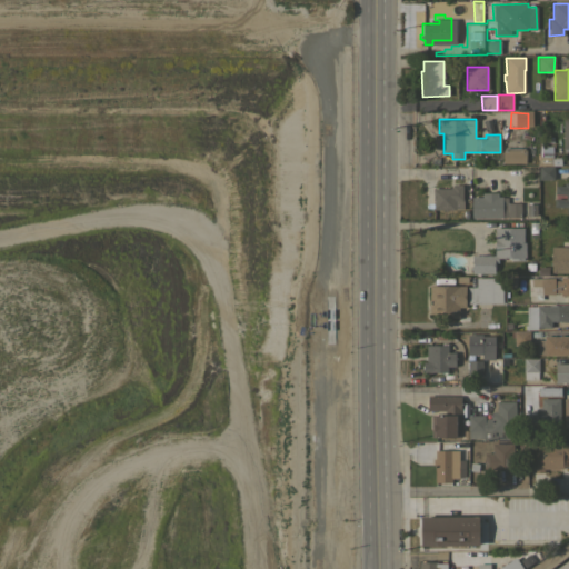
[(568,120),(559,121),(559,150),(565,150),(565,166),(568,165),(568,120)]
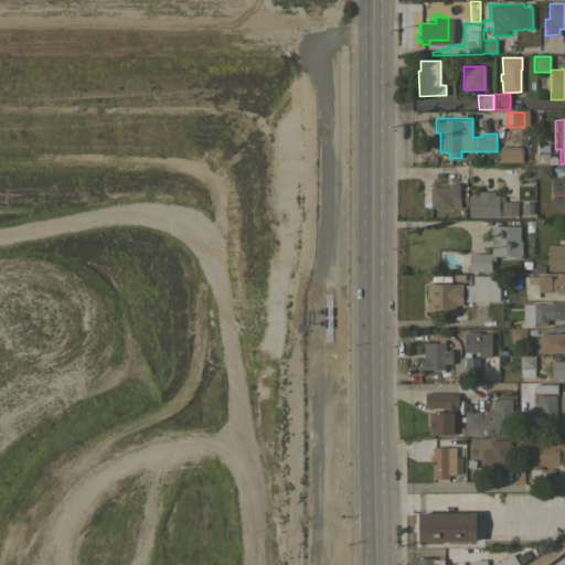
[(522,149),(522,162),(499,162),(499,149),(522,149)]
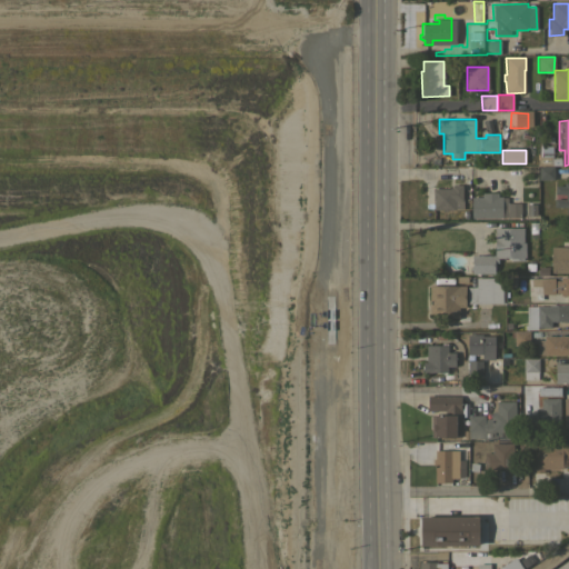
[(538,165),(538,156),(552,156),(552,165),(538,165)]
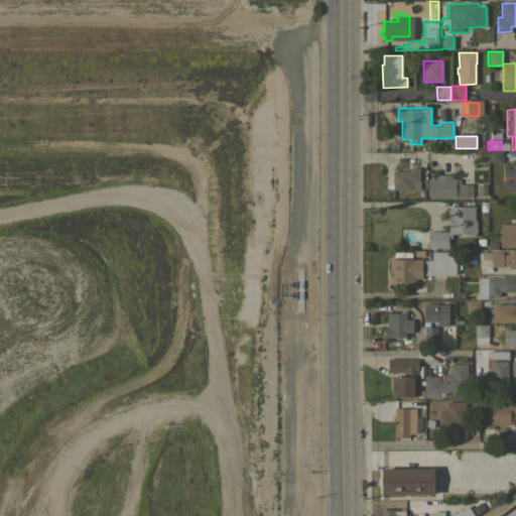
[(489,150),(502,150),(502,162),(489,162),(489,150)]
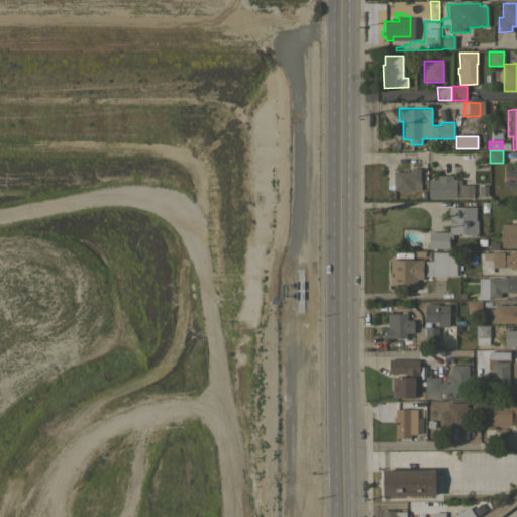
[(516,193),(514,192),(516,188),(503,187),(503,181),(514,181),(514,176),(504,176),(504,169),(513,169),(512,166),(516,164),(516,193)]
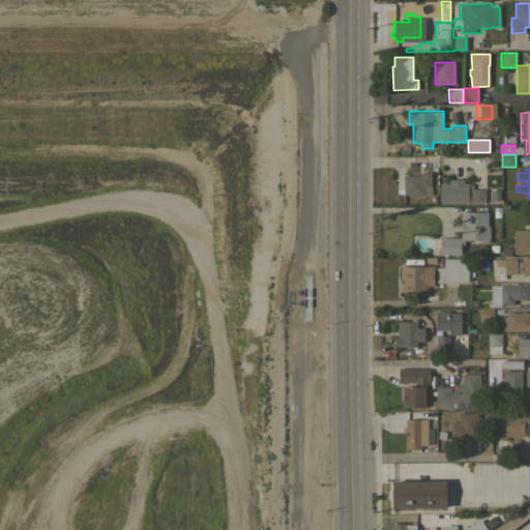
[(431,185),(432,185),(432,194),(423,194),(423,195),(416,195),(416,197),(413,197),(413,195),(403,195),(404,175),(419,175),(419,173),(421,173),(421,172),(431,172),(431,185)]
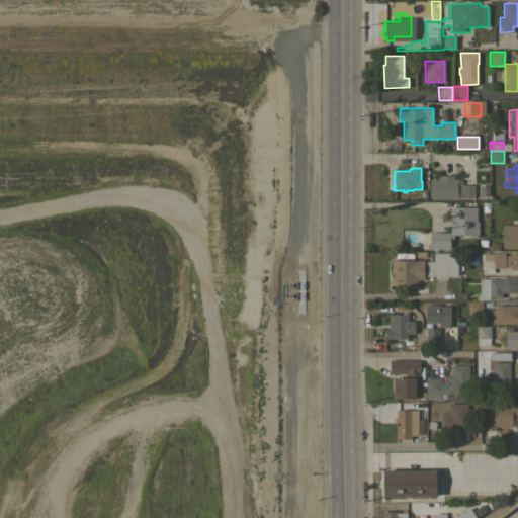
[(429,198),(428,179),(438,178),(438,175),(452,175),(452,178),(456,178),(456,179),(460,179),(461,196),(456,196),(456,197),(429,198)]
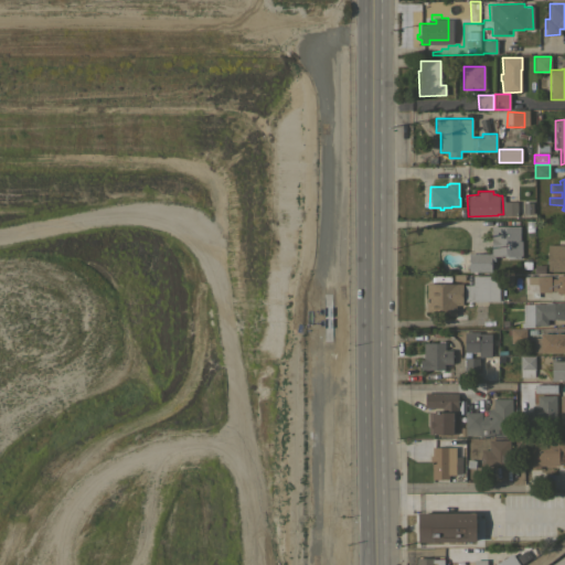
[(516,215),(504,215),(504,201),(516,201),(516,215)]
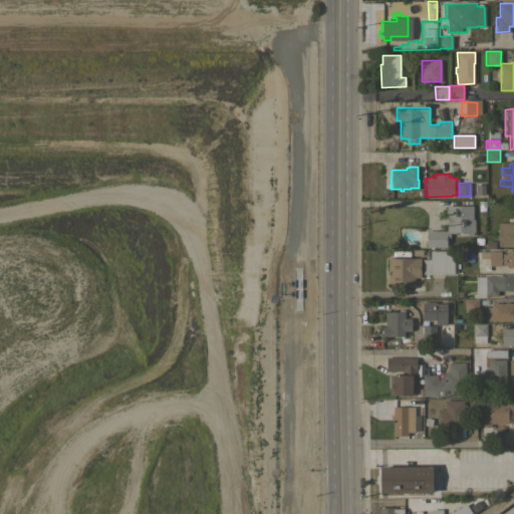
[(476,194),(476,184),(484,185),(484,194),(476,194)]
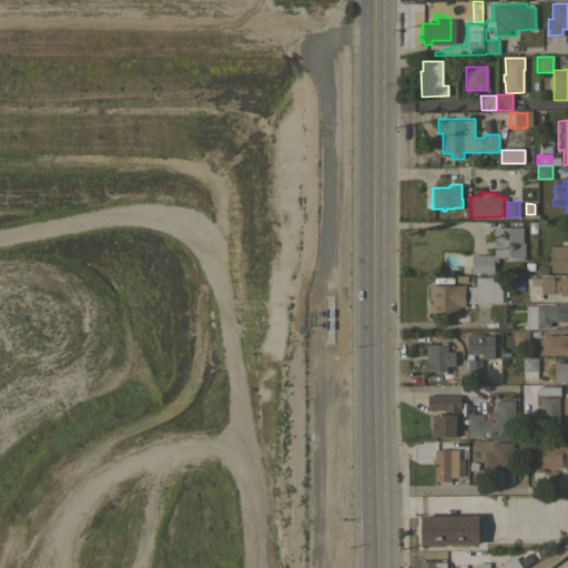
[(528,232),(528,222),(537,222),(537,232),(528,232)]
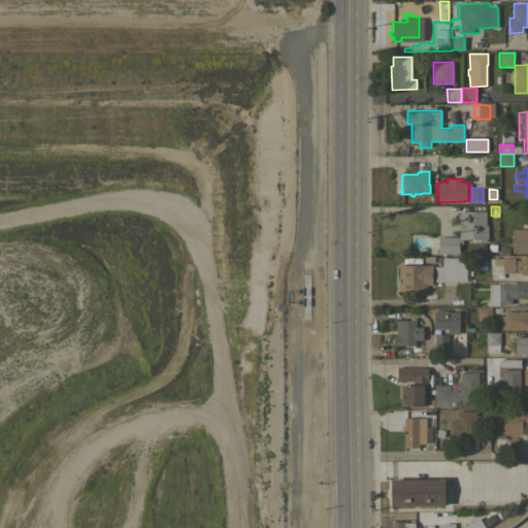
[(486,225),(487,225),(487,241),(473,241),(473,238),(462,239),(462,243),(459,243),(459,254),(437,254),(437,236),(459,236),(458,210),(486,210),(486,225)]
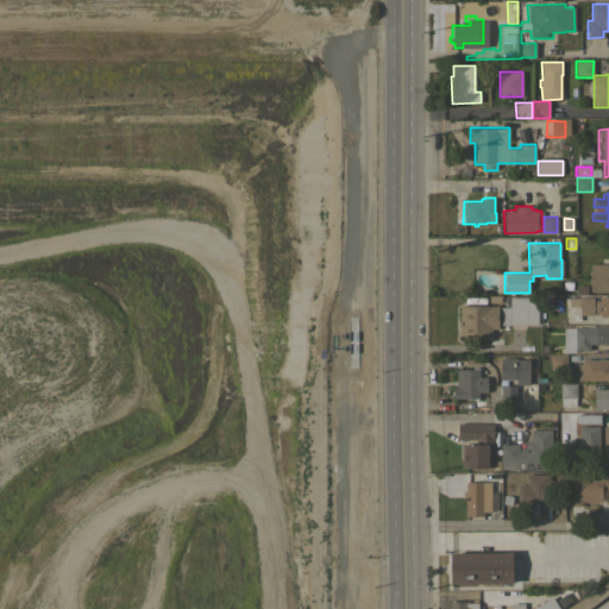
[(608,292),(590,292),(590,263),(608,263),(608,292)]
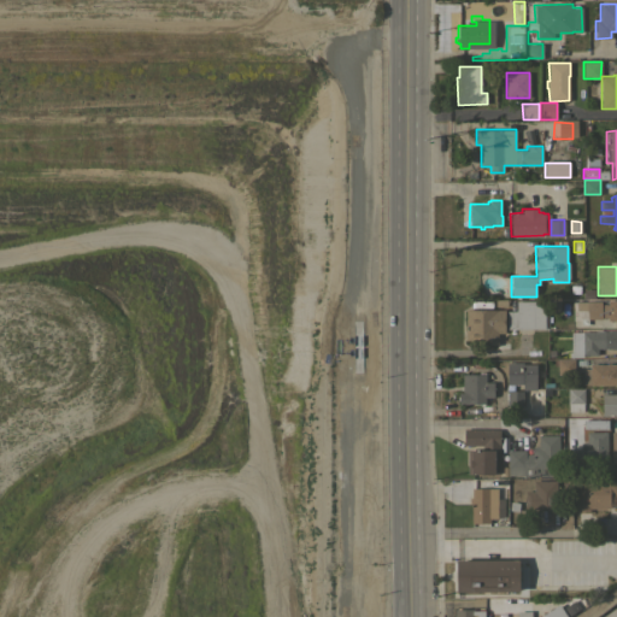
[(583,289),(595,289),(595,299),(583,299),(583,289)]
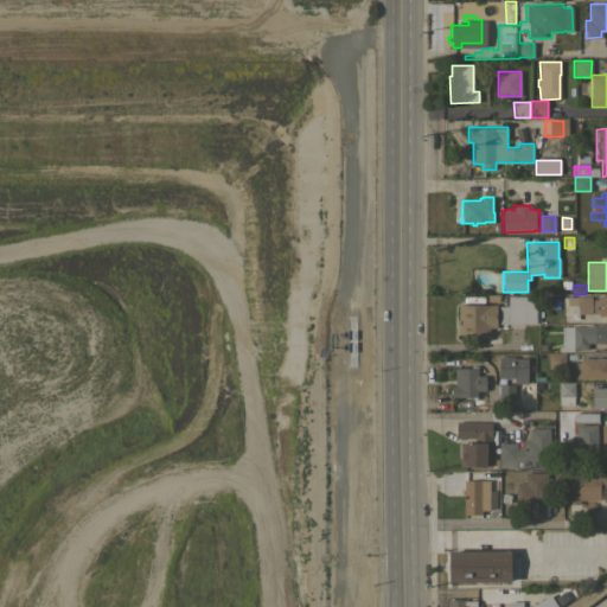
[(536,295),(536,323),(498,324),(498,320),(500,320),(500,308),(498,308),(498,306),(508,306),(508,296),(536,295)]
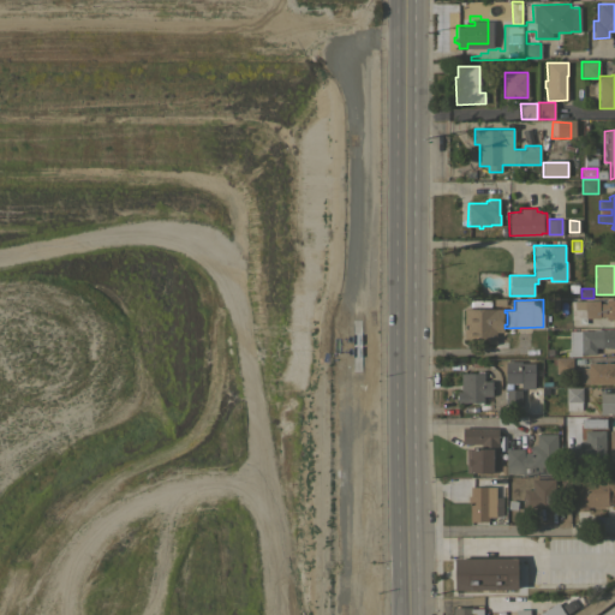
[(599,299),(599,303),(605,303),(605,299),(614,299),(614,326),(613,326),(611,318),(605,320),(605,317),(584,317),(584,312),(586,312),(585,309),(574,309),(574,300),(599,299)]
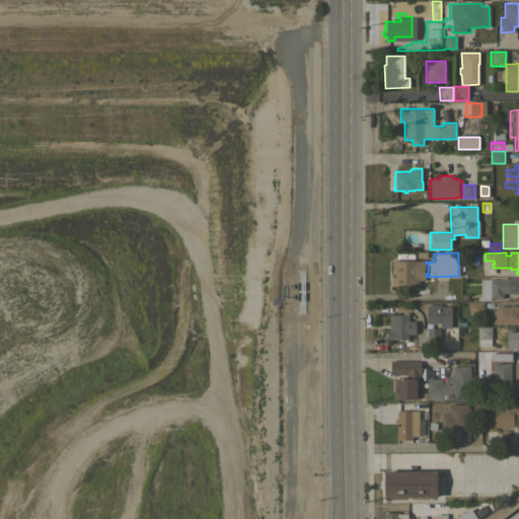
[(425,260),(425,280),(418,280),(418,290),(409,290),(409,286),(391,286),(391,261),(425,260)]
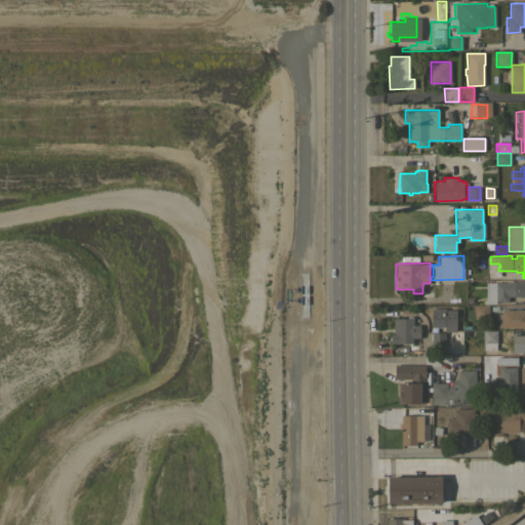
[(507,282),(507,281),(524,281),(524,295),(509,296),(509,301),(495,301),(495,282),(507,282)]
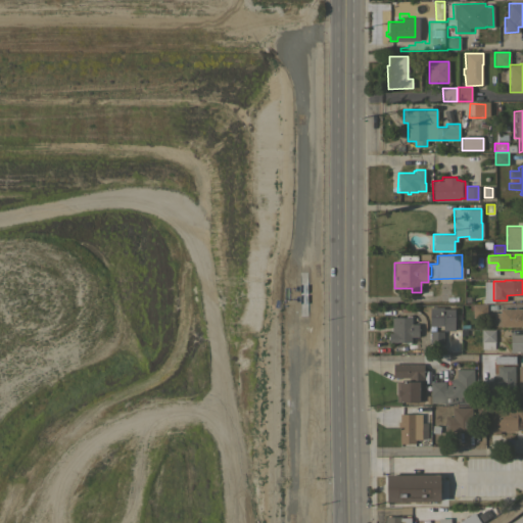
[(486,317),(473,317),(473,303),(486,303),(486,317)]
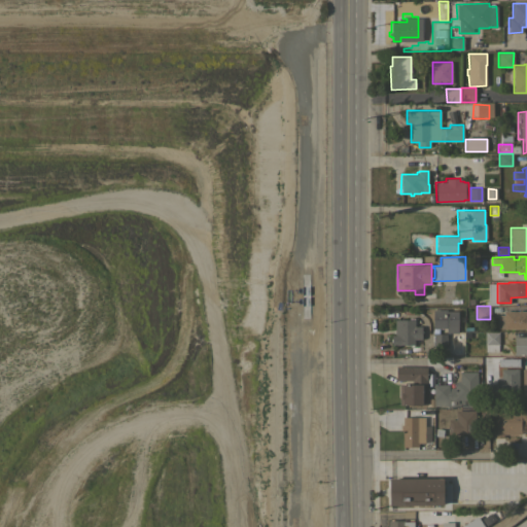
[(447,309),(447,311),(457,311),(458,332),(446,332),(446,328),(433,328),(433,309),(447,309)]
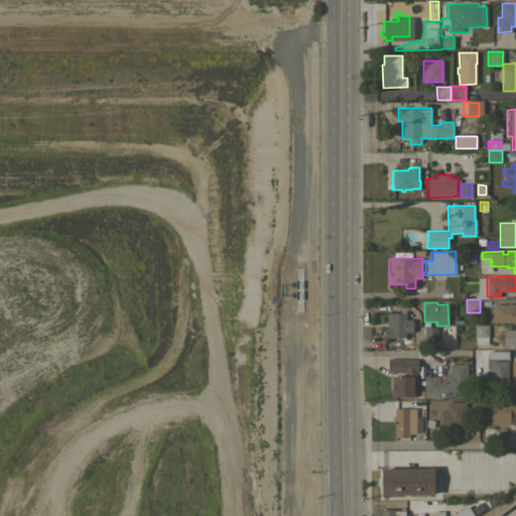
[(487,307),(494,307),(494,304),(507,304),(507,303),(510,303),(510,304),(515,304),(515,321),(487,321),(487,307)]
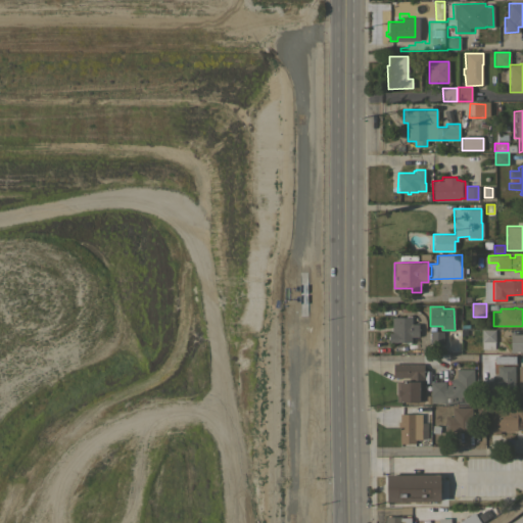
[(406,317),(406,315),(411,315),(411,317),(412,317),(412,324),(418,324),(418,336),(411,336),(411,341),(410,341),(410,344),(407,343),(407,341),(391,341),(391,339),(387,339),(387,333),(391,333),(391,317),(406,317)]
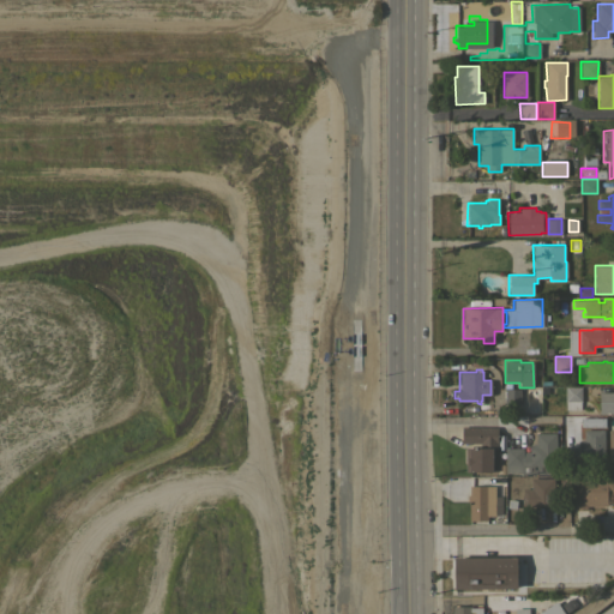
[(565,386),(582,386),(581,401),(581,409),(565,409),(565,386)]
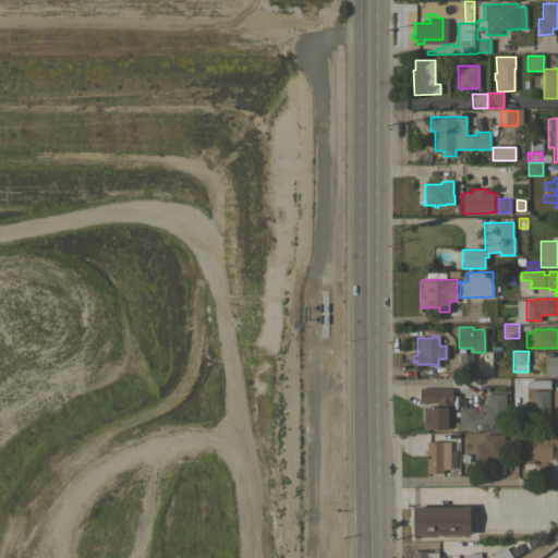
[(459,366),(459,365),(457,365),(457,354),(459,354),(459,352),(473,353),(472,367),(459,366)]
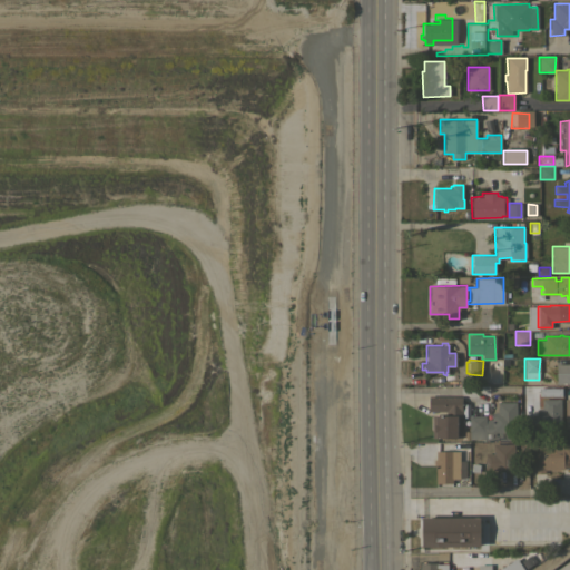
[(556,364),(569,363),(569,383),(557,383),(556,364)]
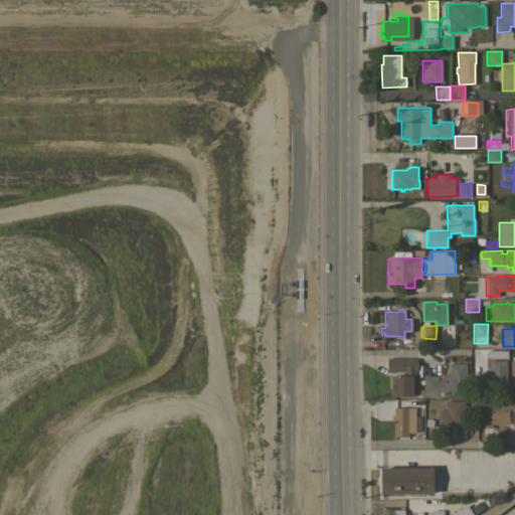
[(417,358),(416,395),(393,395),(393,387),(391,387),(391,382),(392,382),(392,378),(393,378),(393,375),(402,375),(402,371),(387,371),(387,357),(417,358)]
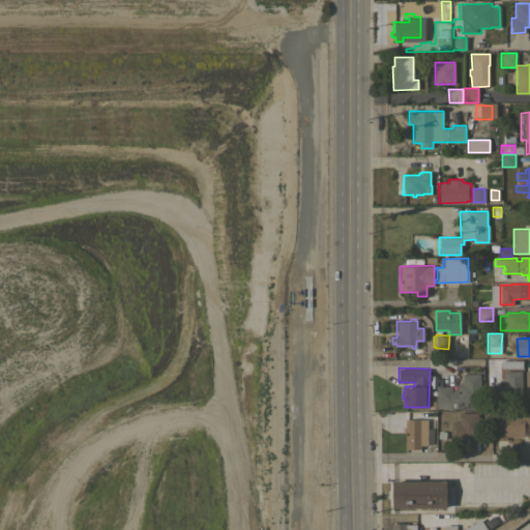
[(522,399),(486,399),(486,386),(498,386),(498,380),(503,380),(503,371),(522,371),(522,399)]
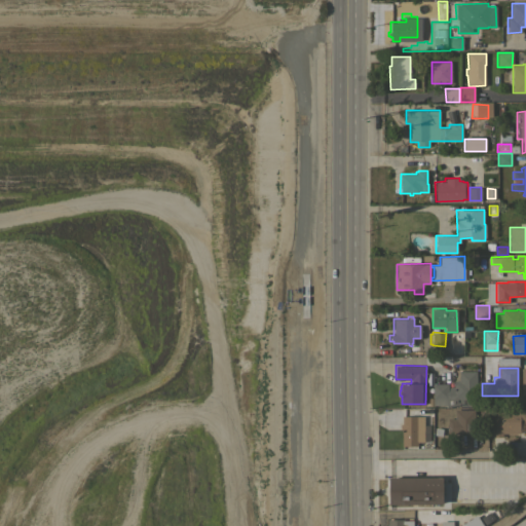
[(476,395),(478,395),(478,405),(471,405),(471,406),(447,407),(447,404),(433,404),(433,383),(448,383),(448,386),(453,386),(453,381),(456,380),(458,380),(458,371),(476,371),(476,395)]
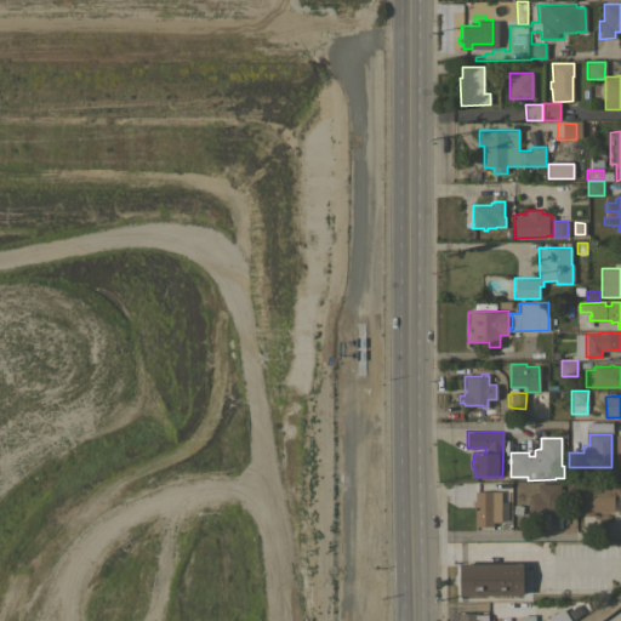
[(559,512),(525,512),(525,503),(533,503),(533,494),(536,494),(536,483),(560,483),(559,512)]
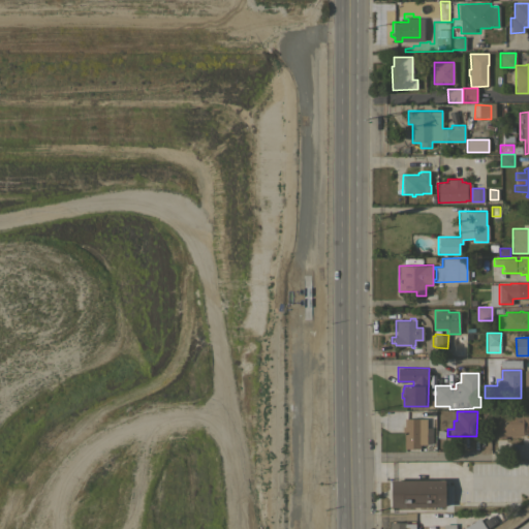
[(523,436),(496,436),(496,421),(502,421),(502,411),(523,411),(523,436)]
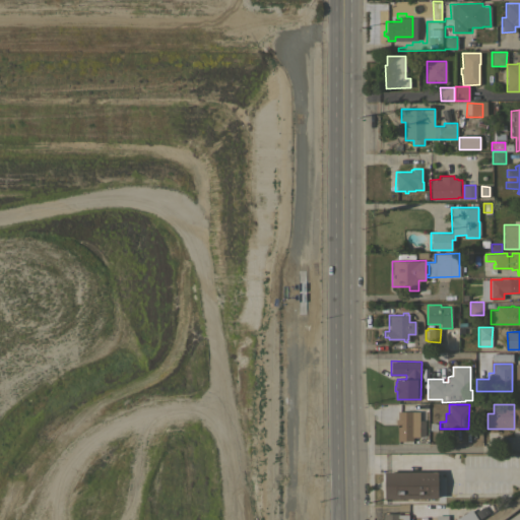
[(409,410),(414,409),(414,411),(418,410),(418,437),(412,437),(412,441),(397,441),(397,438),(396,438),(396,434),(397,434),(397,429),(396,429),(396,425),(397,425),(397,424),(395,424),(395,419),(397,418),(397,411),(409,410)]
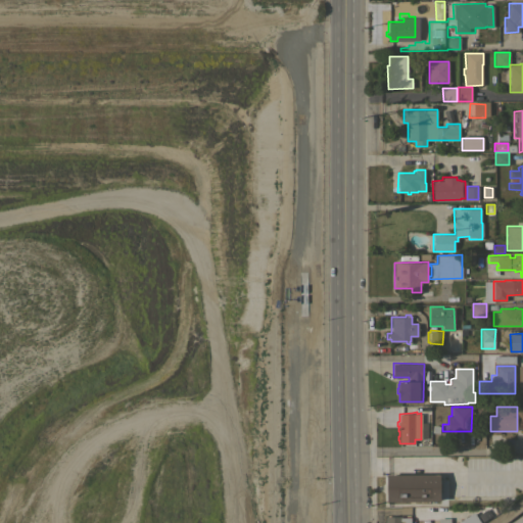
[(386,501),(386,474),(439,474),(440,501),(386,501)]
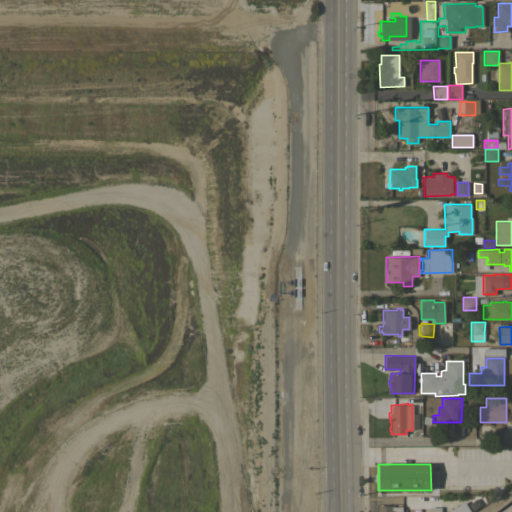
[(450,497),(463,497),(463,508),(451,508),(450,497)]
